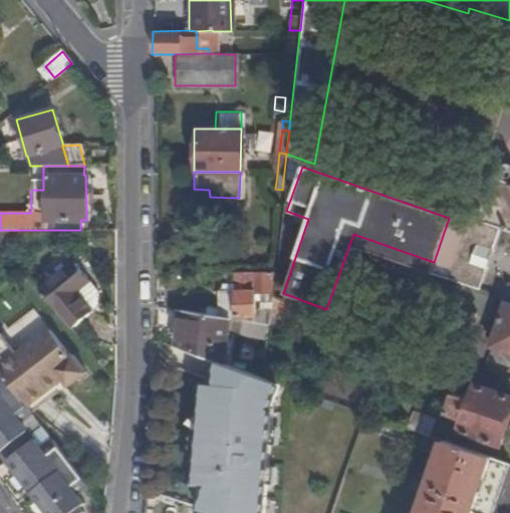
[(509,181),(493,176),(477,220),(509,231),(509,181)]
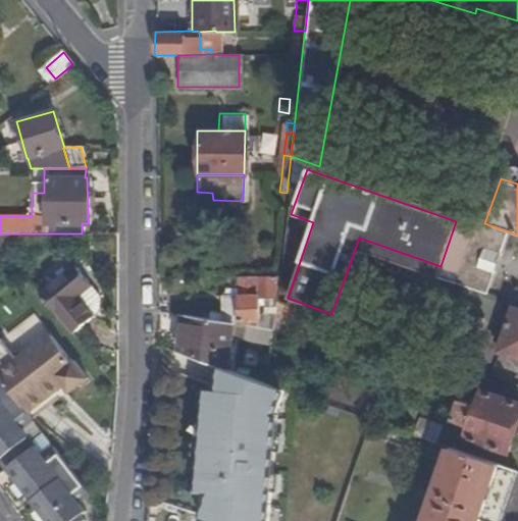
[(56,317),(69,333),(96,309),(98,296),(70,265),(38,295),(44,301),(56,317)]
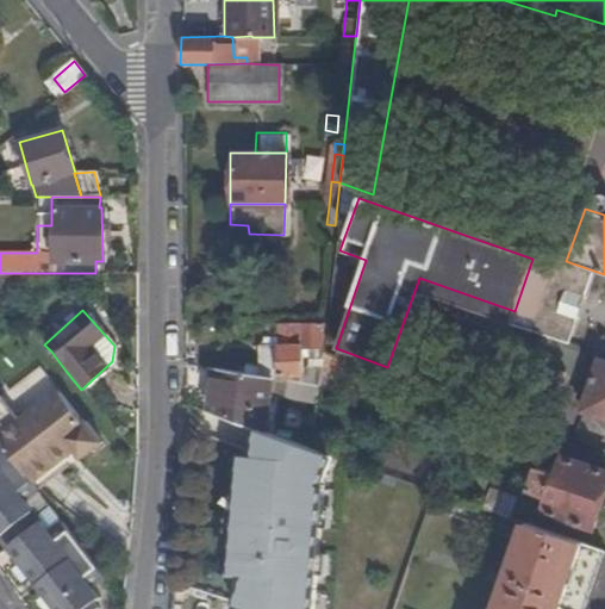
[(285,380),(317,385),(320,350),(324,323),(305,323),(276,322),(276,337),(264,337),(264,345),(256,345),(256,376),(269,378),(285,380)]
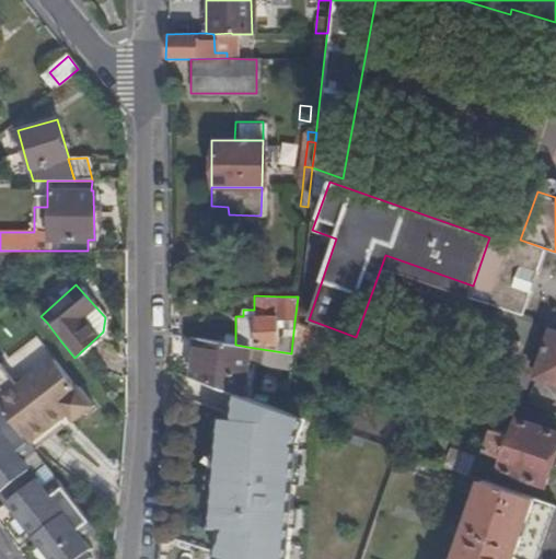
[(555,385),(555,333),(549,332),(533,377),(555,385)]
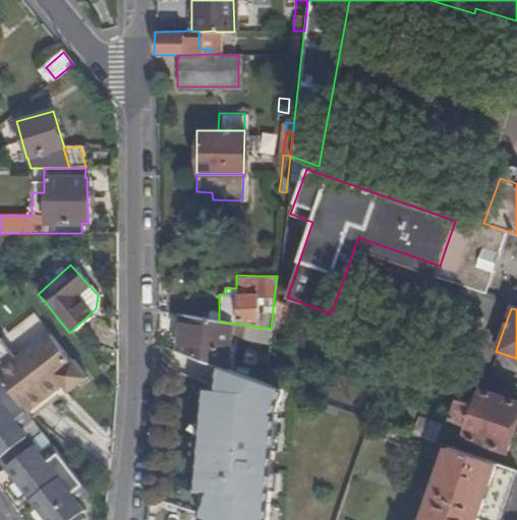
[(31,312),(0,337),(0,345),(7,354),(21,356),(48,336),(31,312)]
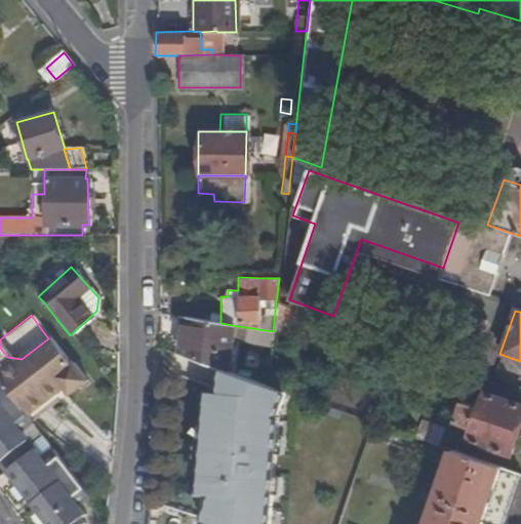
[(214,367),(227,372),(230,339),(232,325),(221,323),(183,316),(178,355),(192,359),(214,367)]
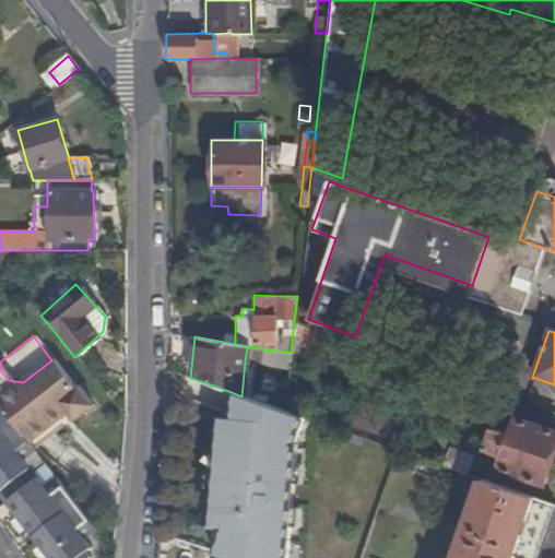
[(245,361),(260,364),(261,348),(247,346),(245,361)]
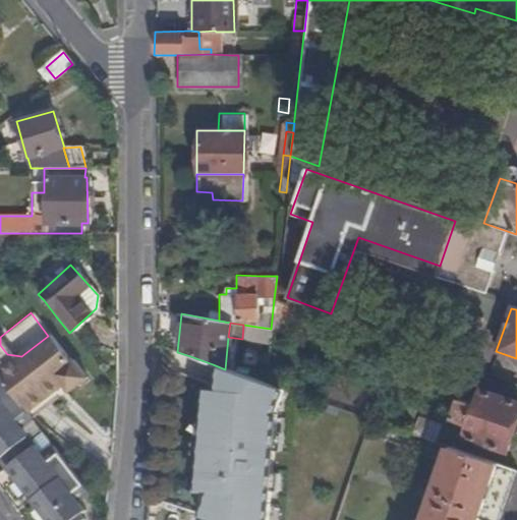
[(242,339),(269,344),(271,329),(243,325),(242,339)]
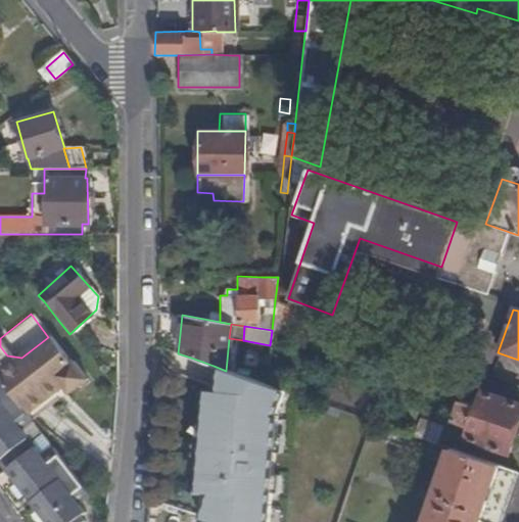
[(0,383),(1,384),(22,412),(26,416),(62,387),(67,394),(68,395),(87,382),(73,364),(71,366),(48,337),(21,358),(7,356),(0,346),(0,383)]
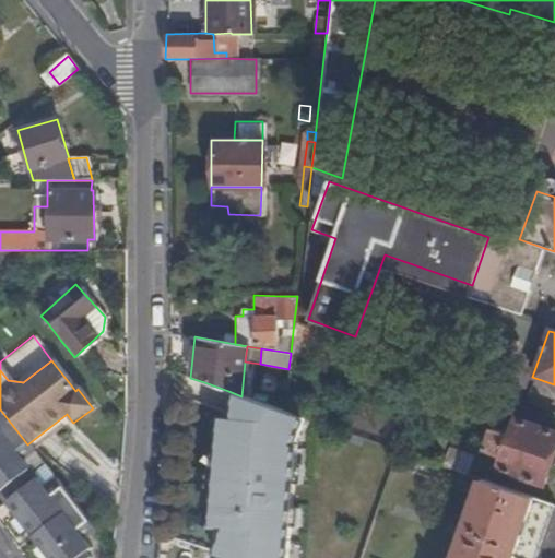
[(241,396),(228,391),(227,416),(255,419),(256,401),(241,396)]
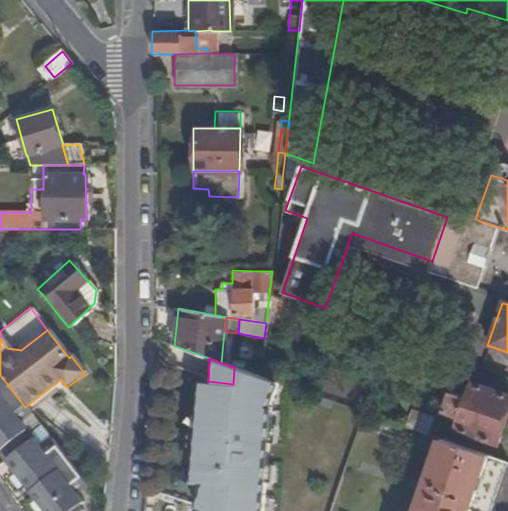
[(205,484),(197,508),(207,510),(260,510),(270,410),(267,409),(276,382),(234,367),(233,384),(208,381),(201,381),(192,480),(205,484)]
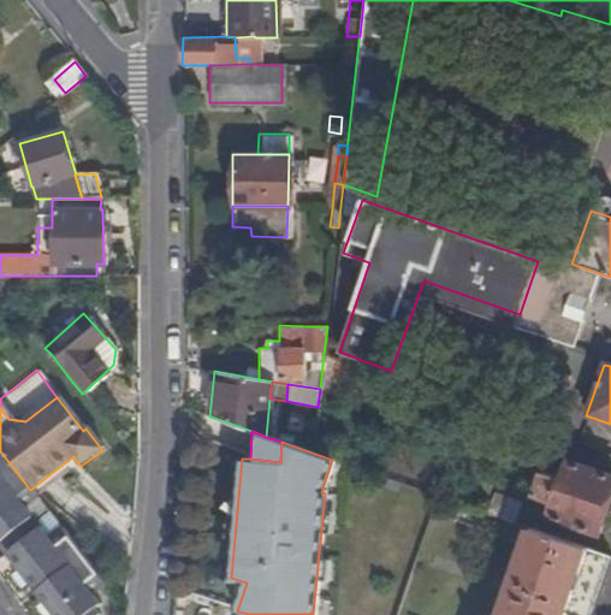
[(30,490),(36,498),(79,465),(73,456),(30,490)]
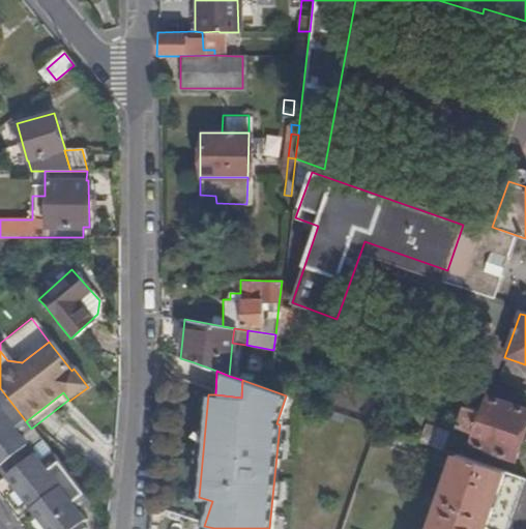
[(525,410),(488,398),(483,412),(466,406),(456,435),(462,437),(464,431),(474,434),(471,443),(514,458),(525,420),(525,410)]
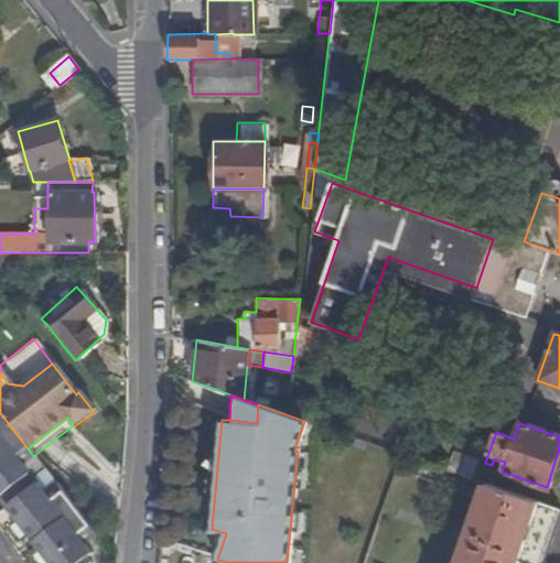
[(0,487),(3,491),(0,494),(0,498),(7,507),(12,502),(21,513),(15,518),(29,534),(34,531),(39,537),(43,542),(38,547),(50,562),(52,562),(56,560),(58,562),(88,562),(84,558),(89,554),(81,543),(86,540),(78,530),(73,534),(61,519),(50,504),(55,500),(17,451),(11,454),(0,440),(0,487)]
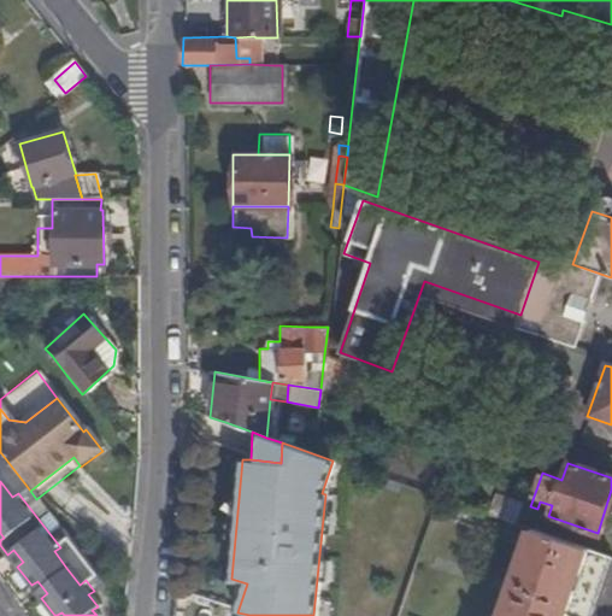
[(27,486),(18,493),(60,547),(69,540),(36,499),(30,491),(27,486)]
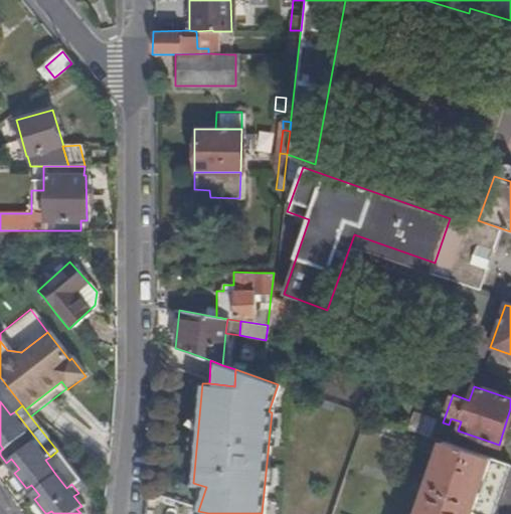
[(492,513),(509,467),(442,443),(416,513),(492,513)]
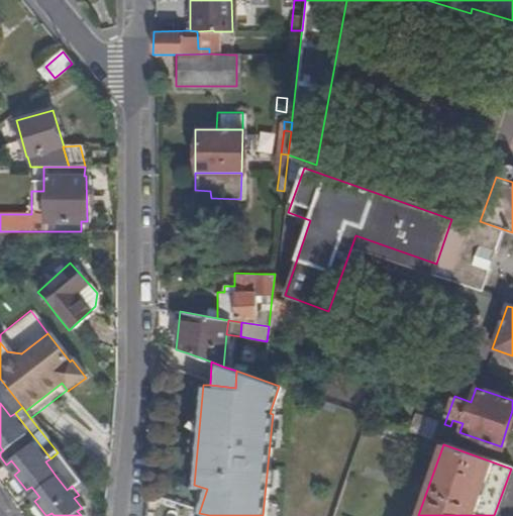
[(72,486),(79,495),(86,490),(79,480),(72,486)]
